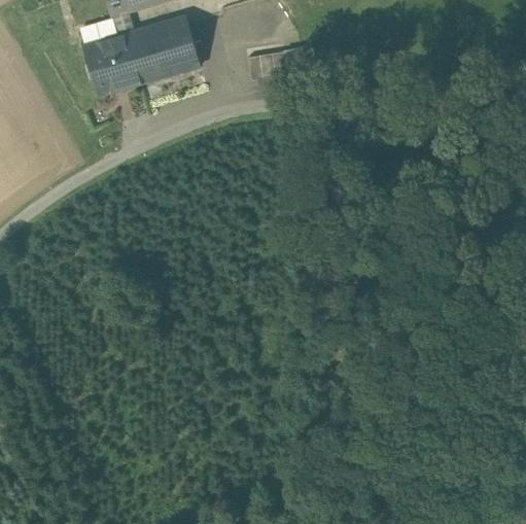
[(107,0),(111,13),(128,8),(156,0),(107,0)]
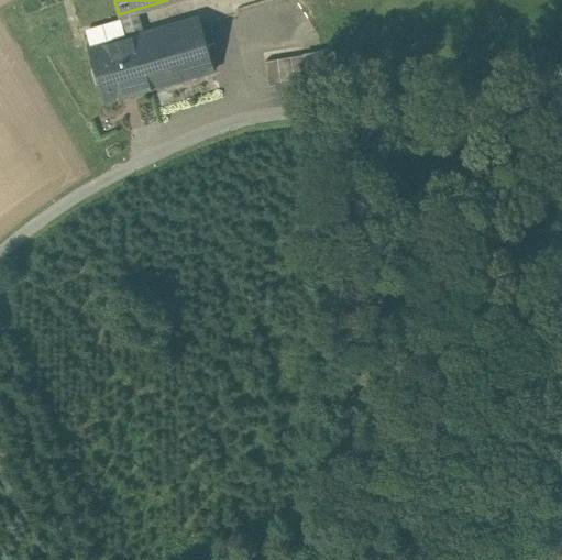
[(120,19),(125,35),(133,33),(143,30),(136,9),(119,14),(120,19)]
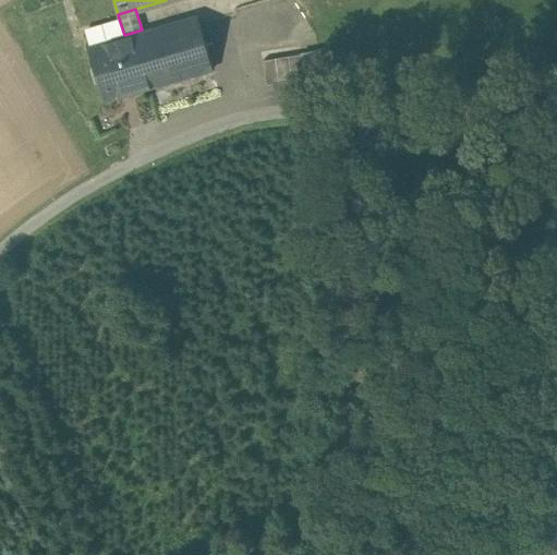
[(142,29),(132,33),(147,85),(212,67),(196,14),(142,29)]
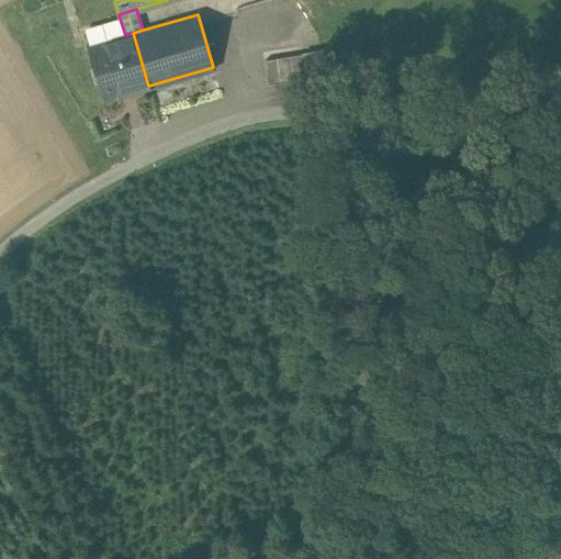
[(89,45),(125,35),(120,19),(85,30),(89,45)]
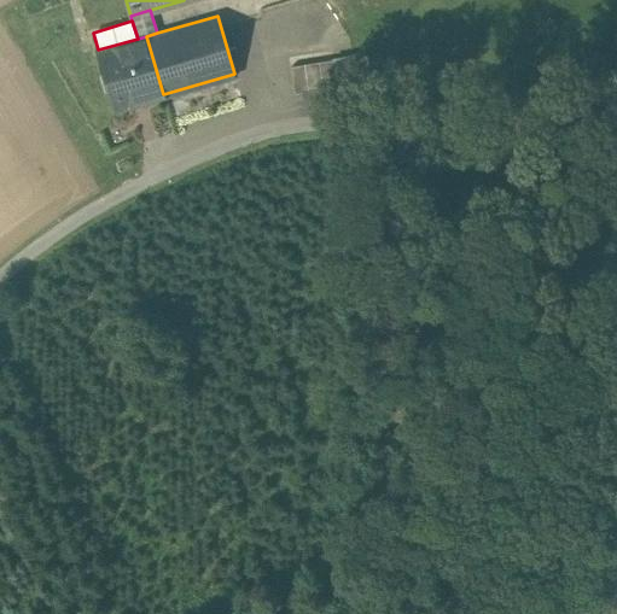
[(138,39),(98,50),(115,107),(163,94),(146,36),(138,39)]
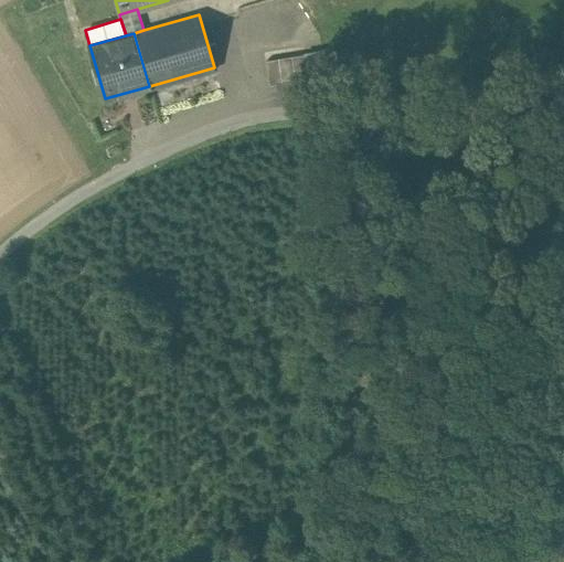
[(321,50),(306,52),(311,87),(327,85),(325,74),(322,61),(321,50)]
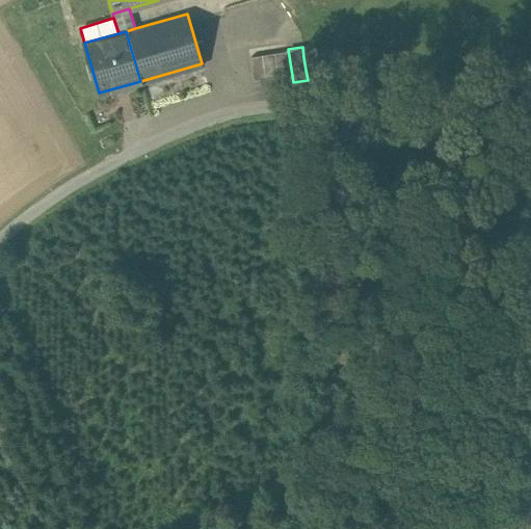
[(286,49),(249,55),(253,79),(290,73),(286,49)]
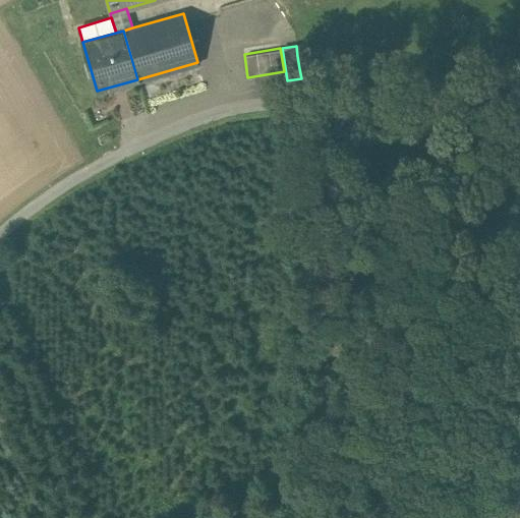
[(309,55),(297,56),(299,68),(311,66),(309,55)]
